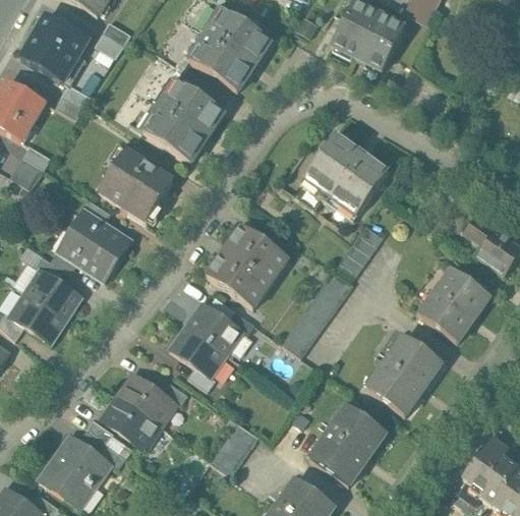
[(66,0),(96,17),(106,0),(66,0)]
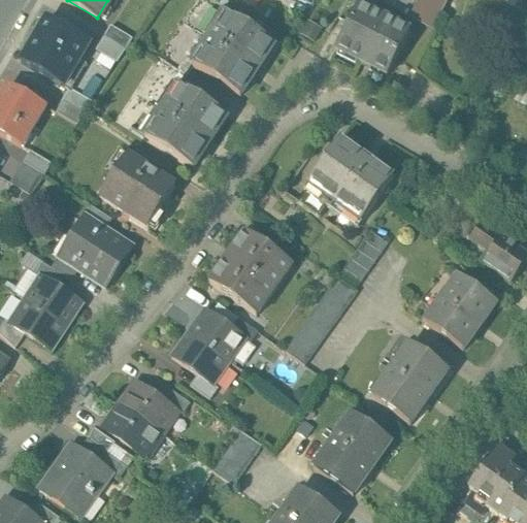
[(415,0),(439,12),(446,0),(415,0)]
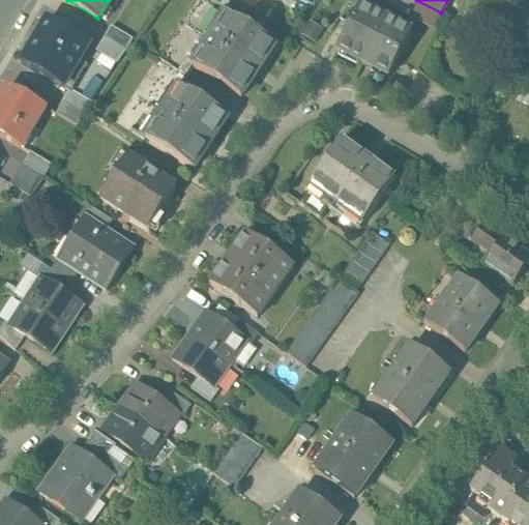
[(410,29),(359,2),(336,47),(388,74),(410,29)]
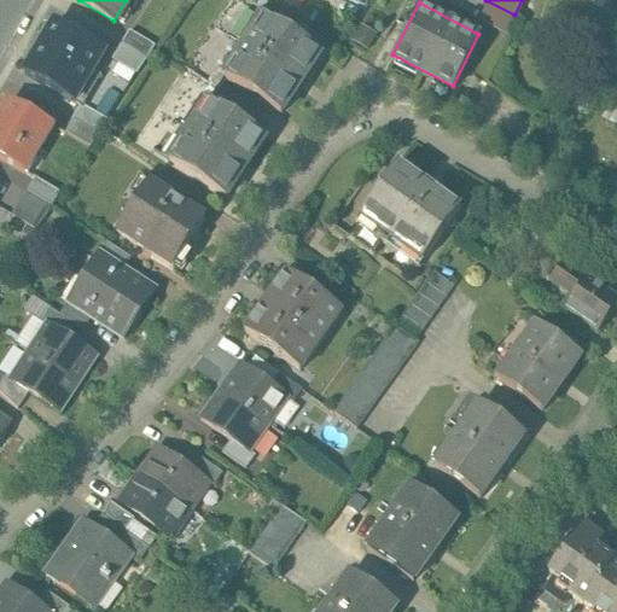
[(616,11),(604,5),(591,30),(597,33),(616,44),(616,11)]
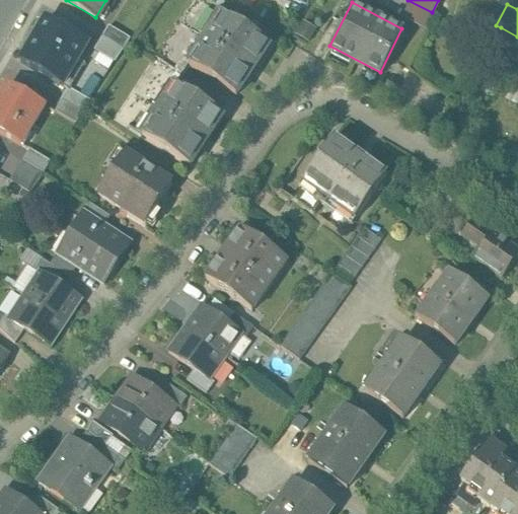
[(269,41),(221,10),(205,35),(252,66),(269,41)]
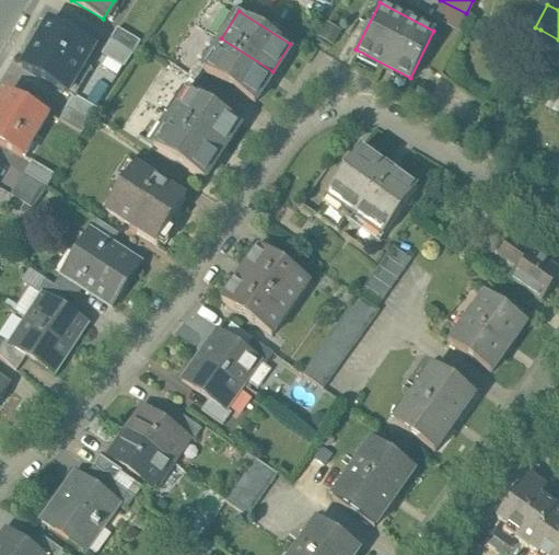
[(94,44),(48,18),(22,62),(67,89),(68,88),(65,85),(79,61),(82,64),(94,44)]
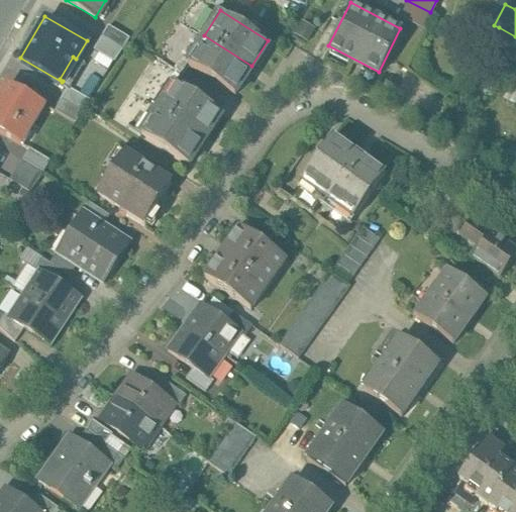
[(128,35),(107,22),(100,34),(121,46),(128,35)]
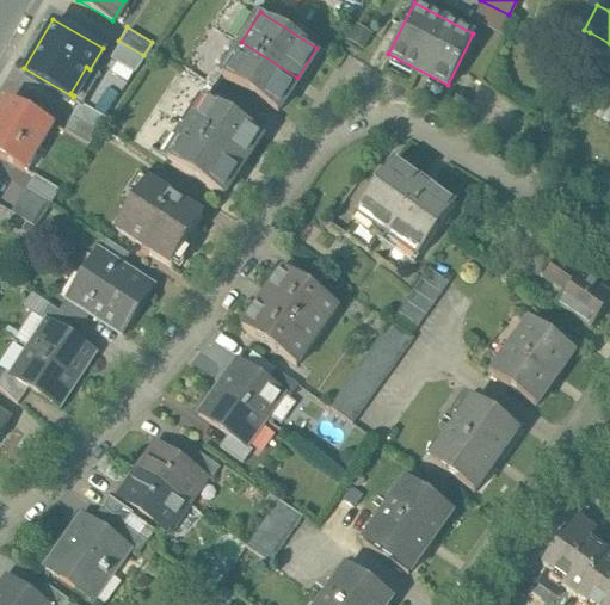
[(143,55),(118,41),(110,55),(134,69),(143,55)]
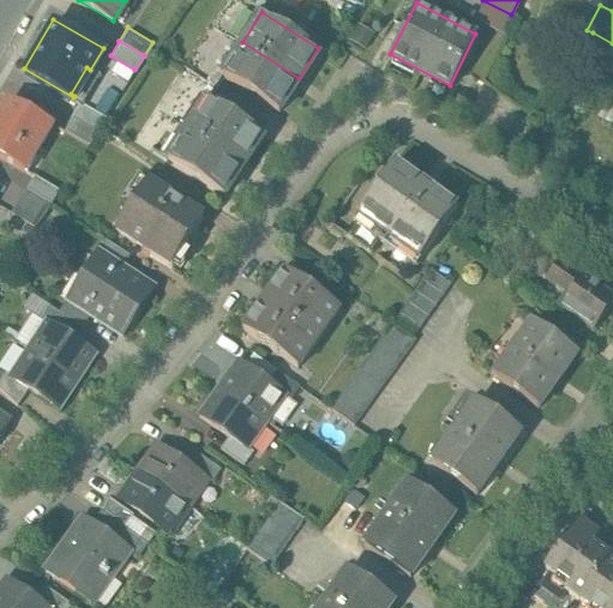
[(299,78),(242,42),(222,72),(278,109),(299,78)]
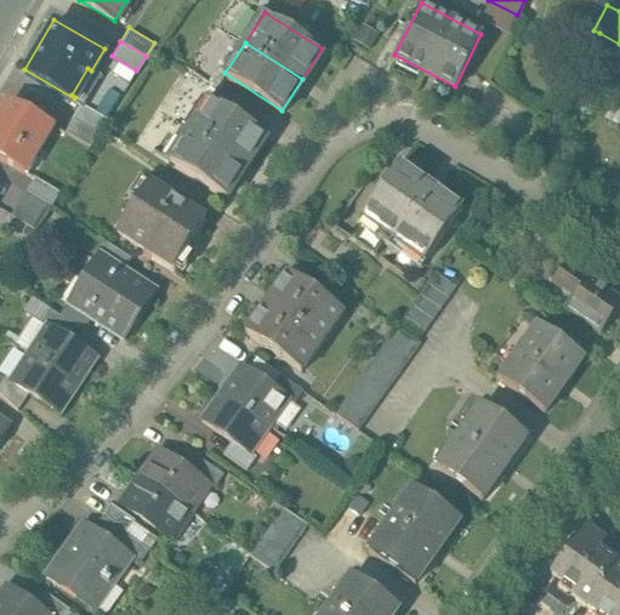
[(52,123),(9,97),(0,110),(0,157),(24,170),(52,123)]
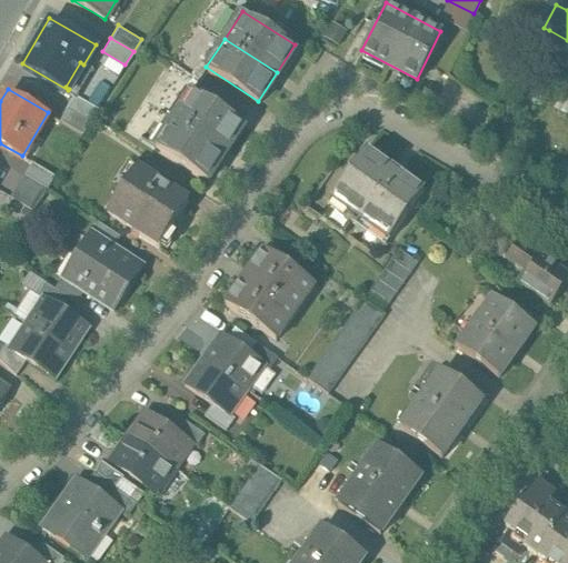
[(243,123),(191,89),(155,144),(207,179),(243,123)]
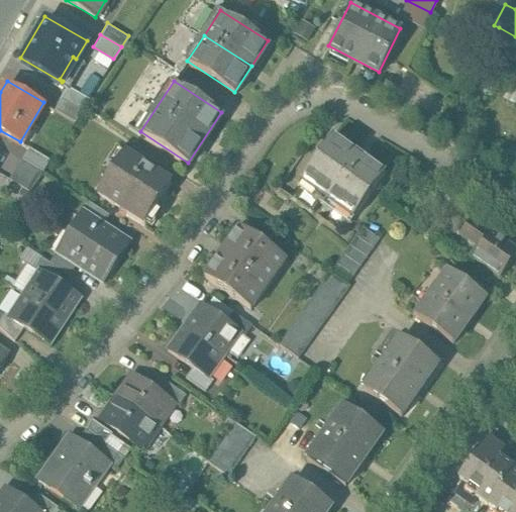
[(89,96),(67,84),(60,96),(81,108),(82,108),(89,96)]
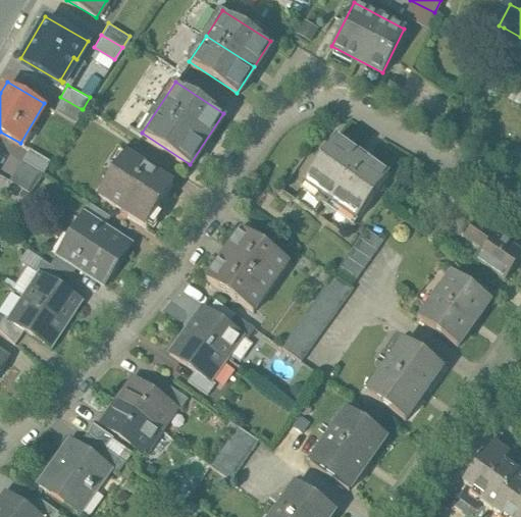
[(82,109),(60,97),(54,108),(74,120),(82,109)]
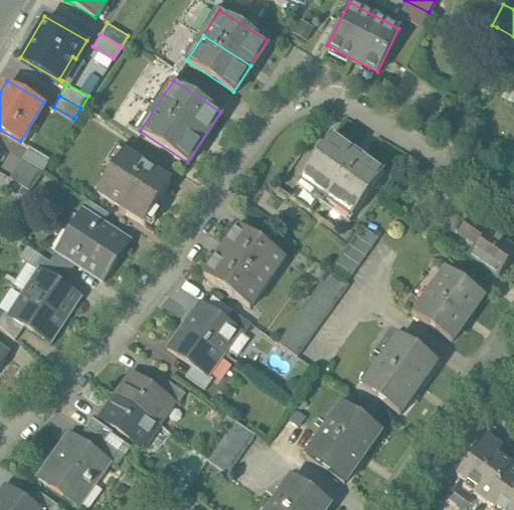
[(383,172),(331,134),(300,177),(352,215),(383,172)]
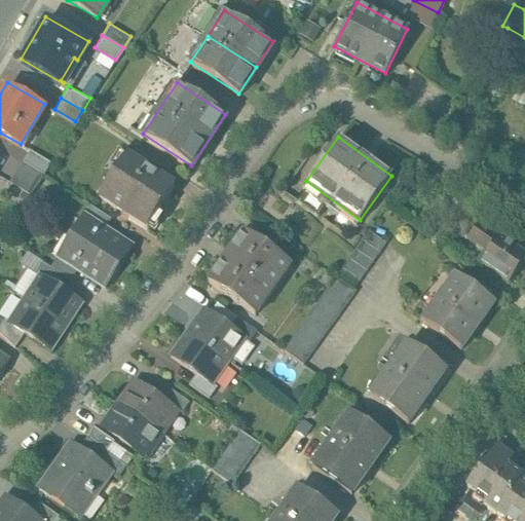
[(50,160),(29,147),(22,159),(43,172),(50,160)]
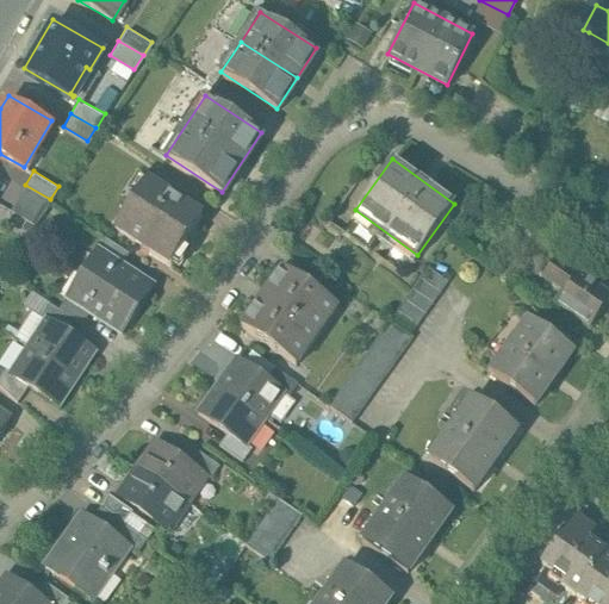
[(202,213),(145,176),(115,224),(171,261),(202,213)]
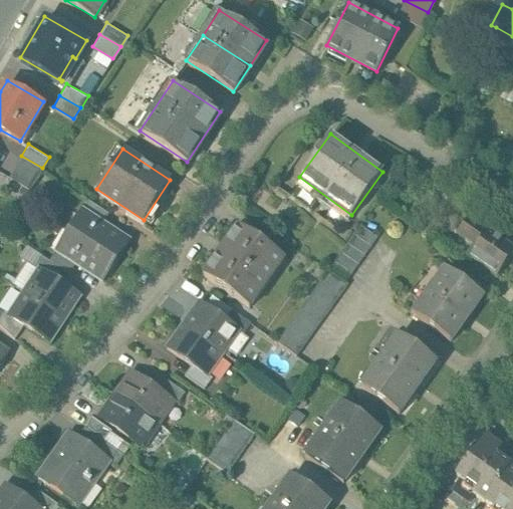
[(42,168),(21,156),(9,176),(29,189),(42,168)]
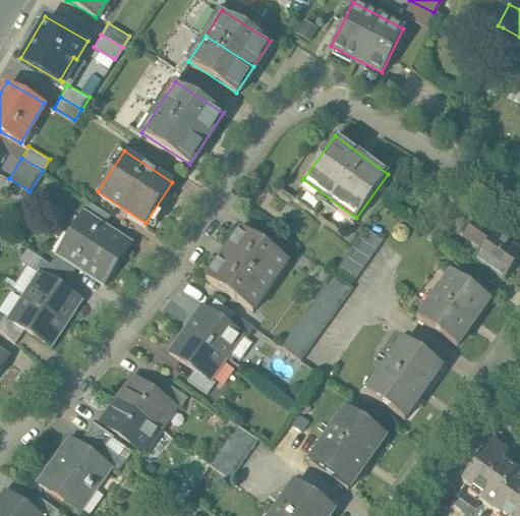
[(110,214),(90,201),(82,211),(103,224),(110,214)]
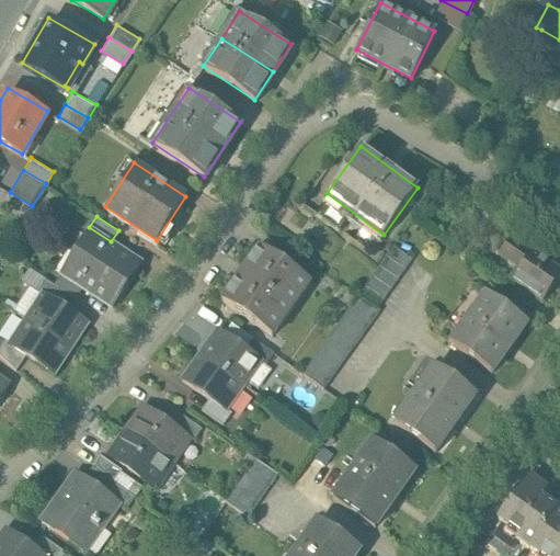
[(111,241),(89,227),(75,249),(126,283),(140,261),(111,241)]
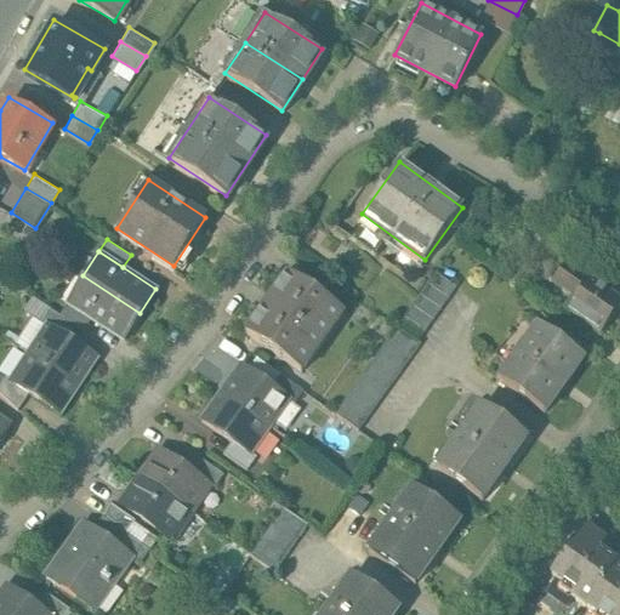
[(619,301),(619,296),(589,275),(564,258),(551,278),(575,295),(567,307),(601,330),(619,301)]
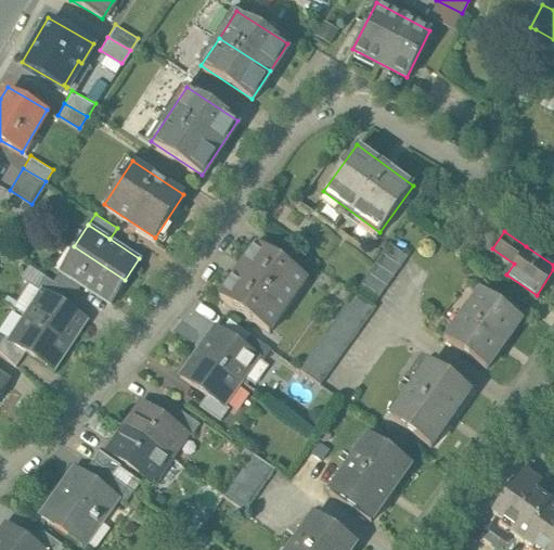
[(388,241),(355,290),(372,303),(407,254),(388,241)]
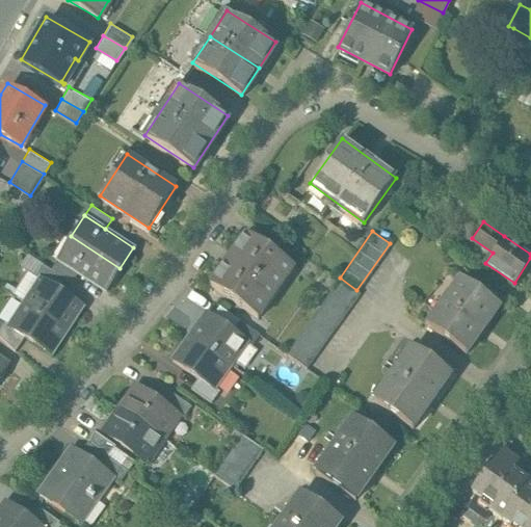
[(294,265),(246,232),(244,234),(245,235),(233,253),(232,252),(227,259),(275,293),(294,265)]
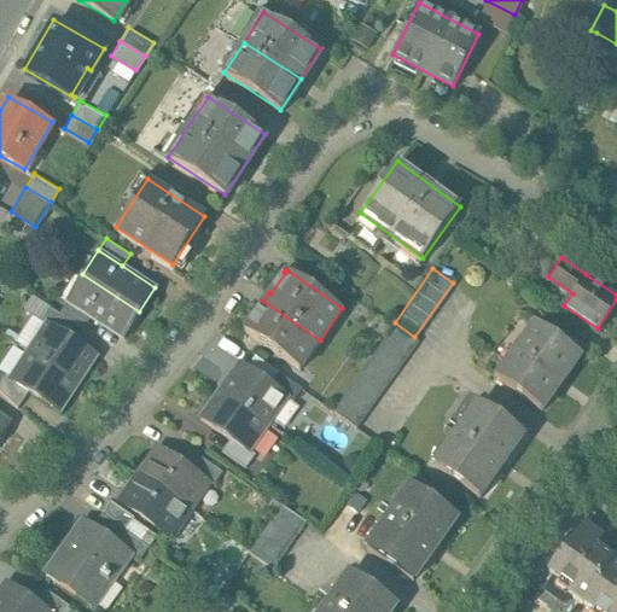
[(139,312),(82,274),(67,298),(91,314),(123,336),(139,312)]
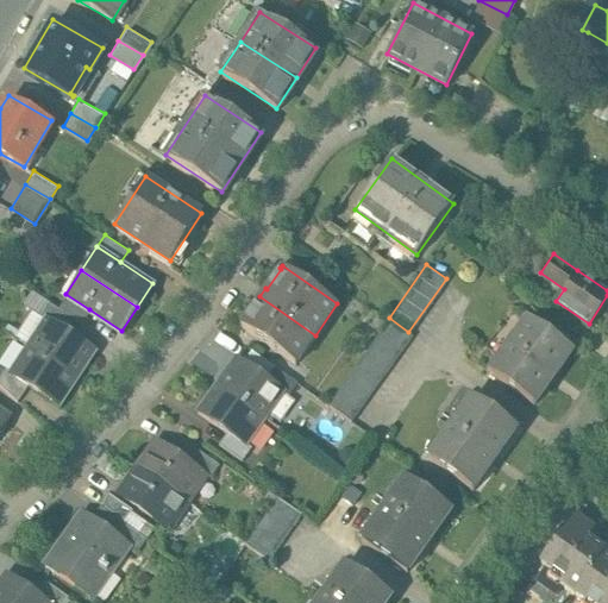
[(89,309),(66,294),(57,306),(71,315),(81,321),(89,309)]
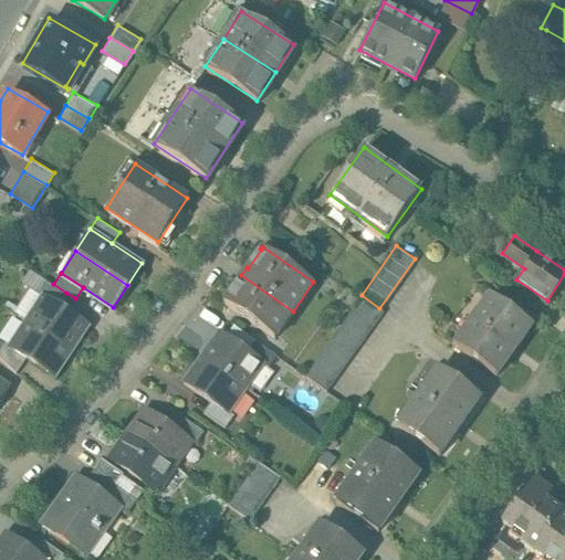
[(293,312),(241,275),(239,280),(240,281),(227,298),(225,298),(223,300),(274,337),(293,312)]
